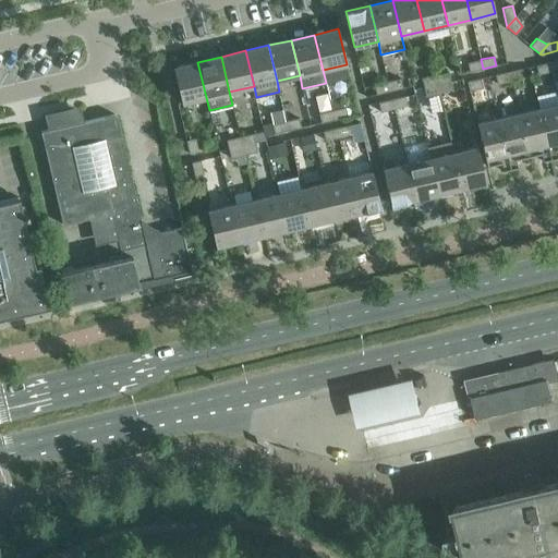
[(483,69),(481,59),(468,62),(470,72),(483,69)]
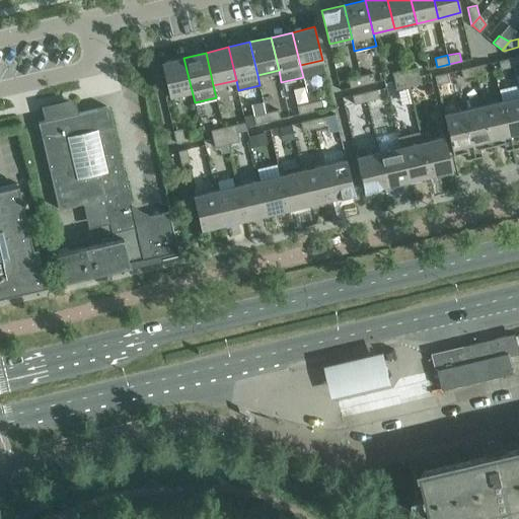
[(169,96),(192,90),(183,58),(161,63),(169,96)]
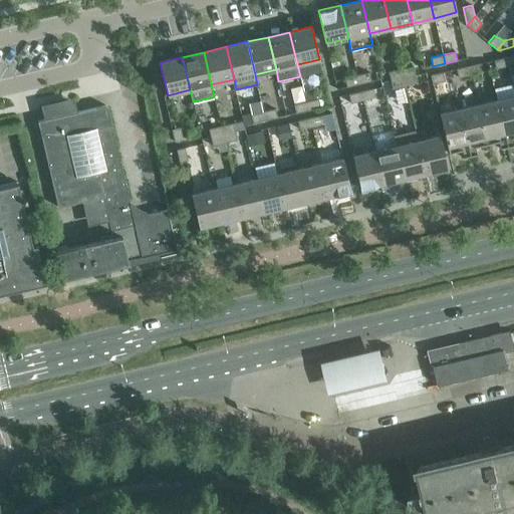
[(508,65),(506,57),(494,60),(496,68),(508,65)]
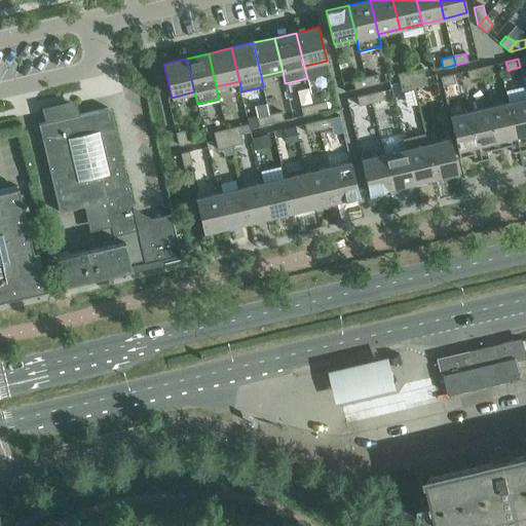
[(492,65),(480,68),(482,76),(494,73),(492,65)]
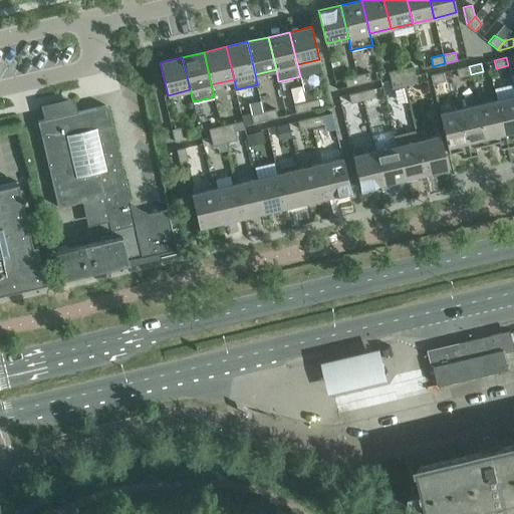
[(389,72),(393,88),(418,83),(414,66),(389,72)]
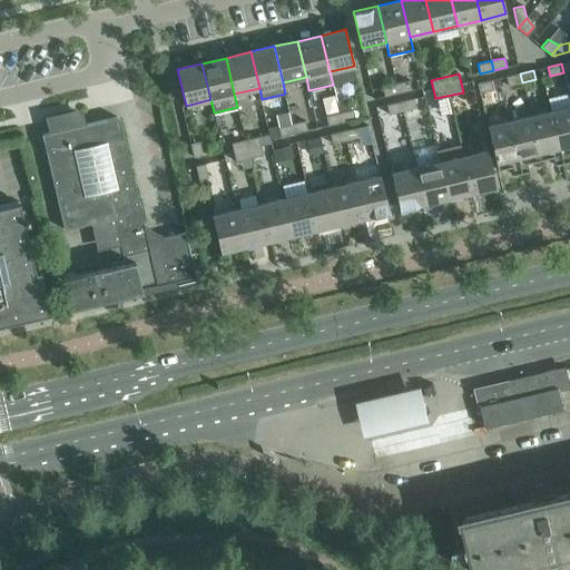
[(522,82),(520,74),(505,77),(508,86),(522,82)]
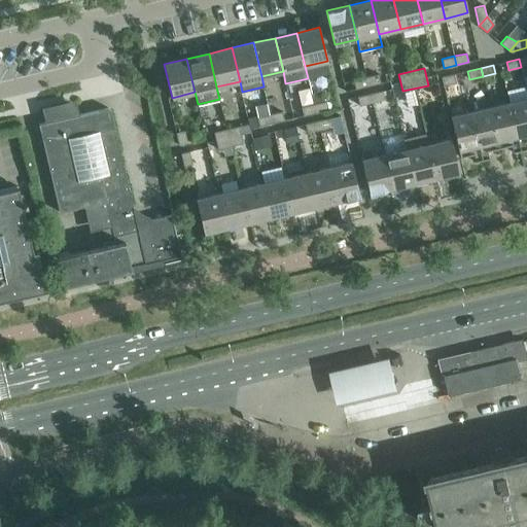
[(379,74),(365,77),(367,85),(381,82),(379,74)]
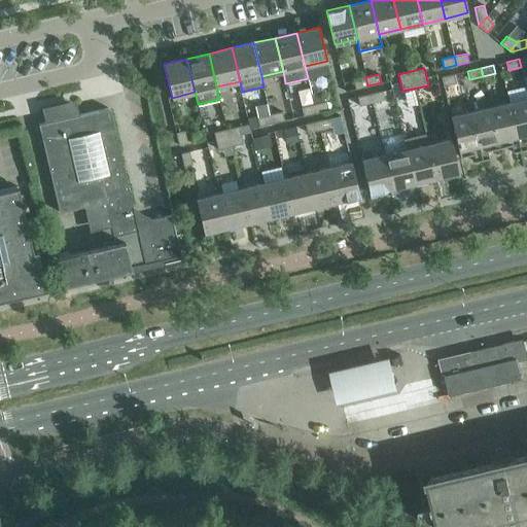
[(442,77),(444,85),(456,82),(454,74),(442,77)]
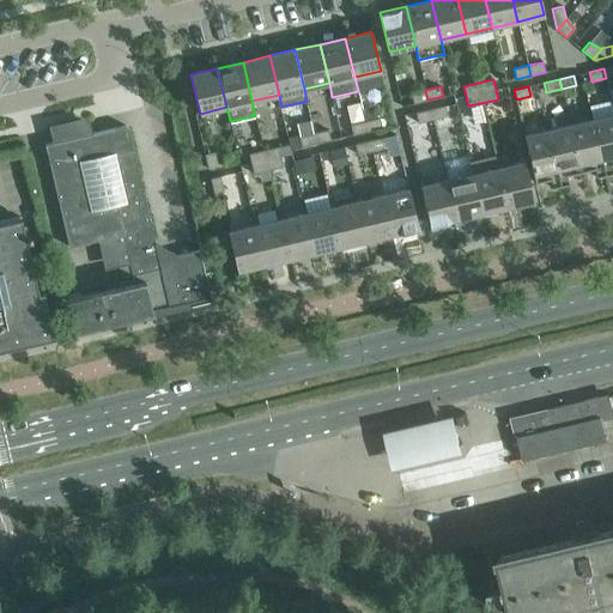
[(428,99),(425,90),(411,93),(412,96),(413,103),(428,99)]
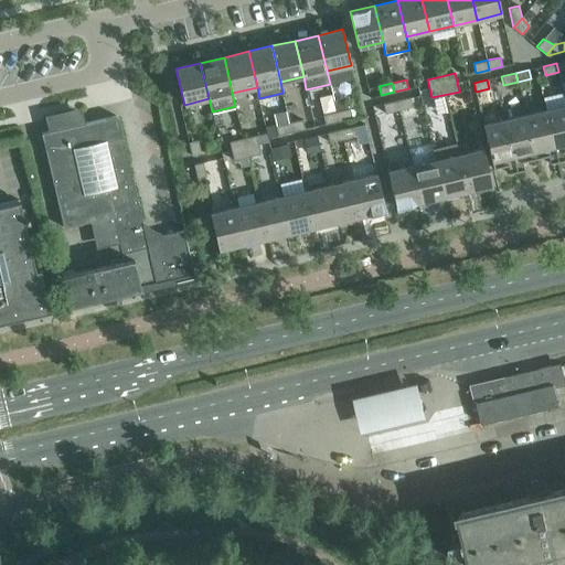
[(411,97),(396,100),(398,110),(413,107),(411,97)]
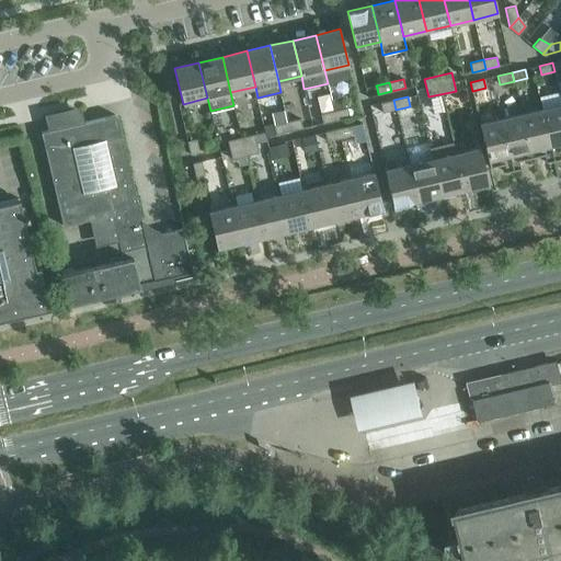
[(396,110),(393,100),(380,103),(382,113),(396,110)]
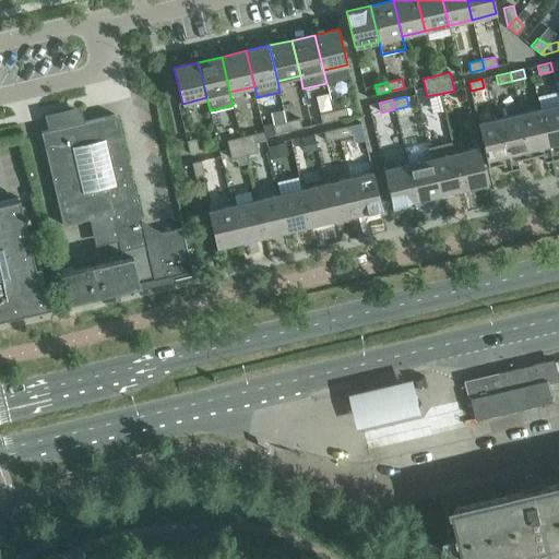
[(558,104),(539,109),(551,161),(558,157),(558,154),(558,151),(558,150),(558,104)]
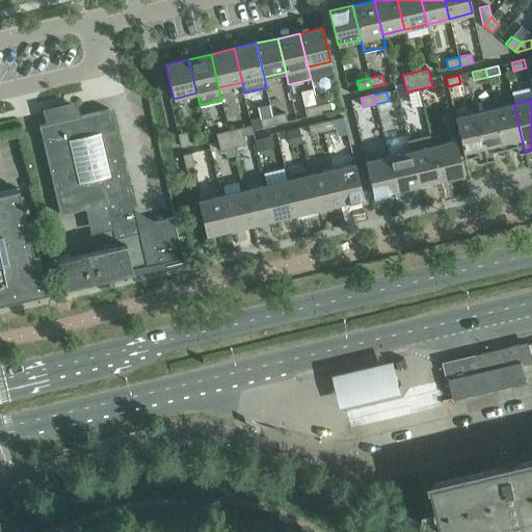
[(329,102),(317,105),(319,113),(331,111),(329,102)]
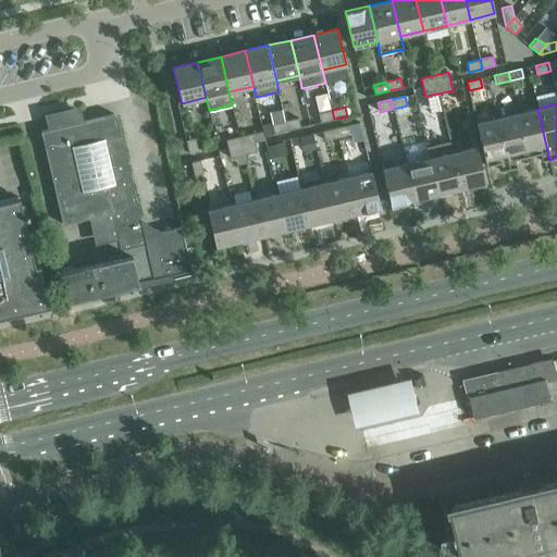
[(537,109),(518,113),(528,157),(541,153),(543,161),(549,160),(537,109)]
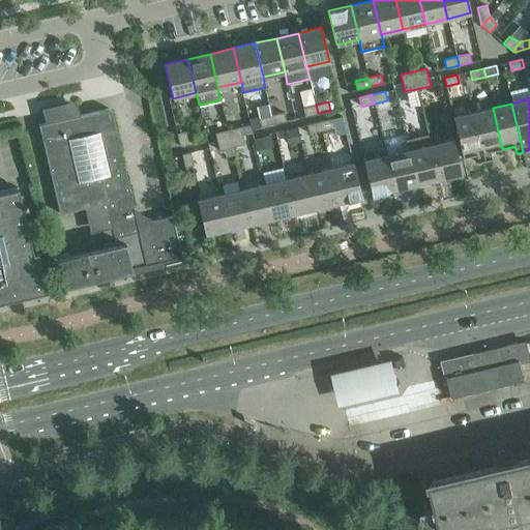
[(140,241),(125,244),(131,272),(181,260),(181,261),(182,261),(172,217),(171,217),(171,218),(152,223),(148,221),(137,224),(110,111),(108,109),(74,117),(70,105),(48,110),(51,122),(38,125),(59,213),(84,208),(86,218),(98,215),(101,230),(111,228),(113,238),(138,233),(140,241)]
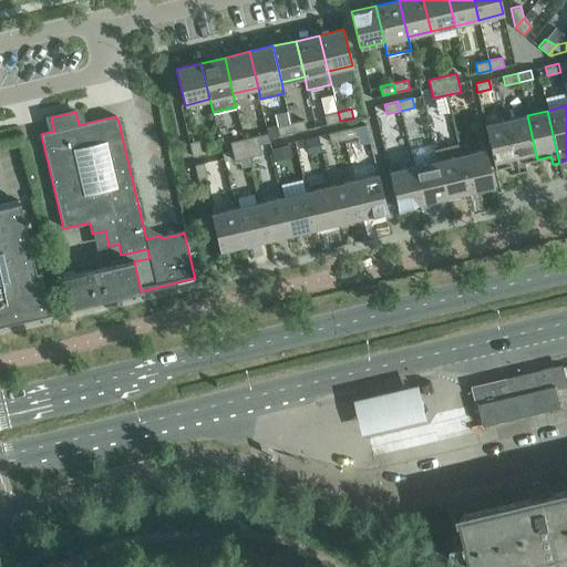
[(340,121),(338,112),(325,115),(326,124),(340,121)]
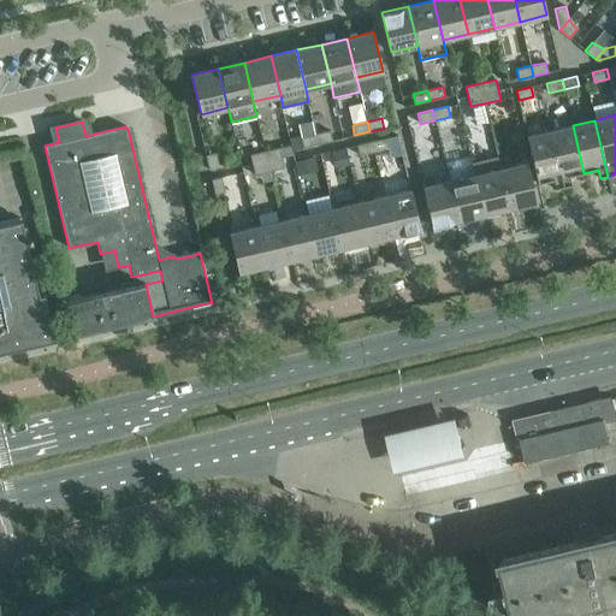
[(573,125),(550,131),(563,188),(572,185),(570,177),(584,173),(573,125)]
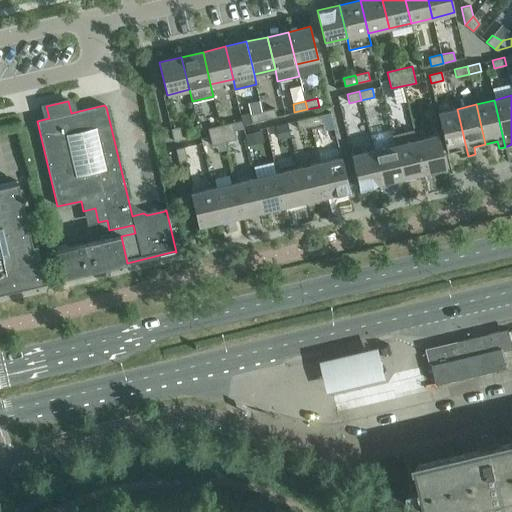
[(274,108),(262,111),(264,119),(276,117),(274,108)]
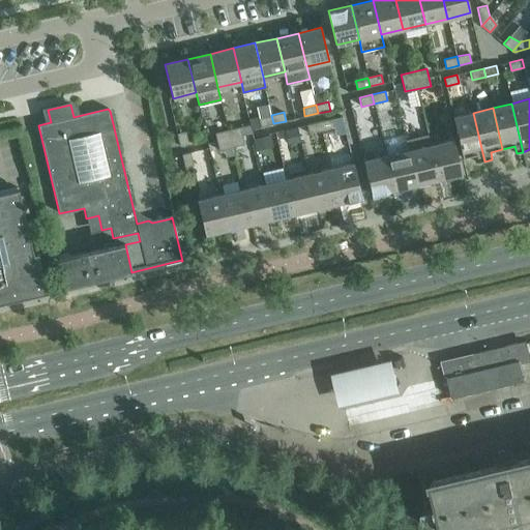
[(484,162),(473,113),(453,117),(463,158),(475,155),(477,163),(484,162)]
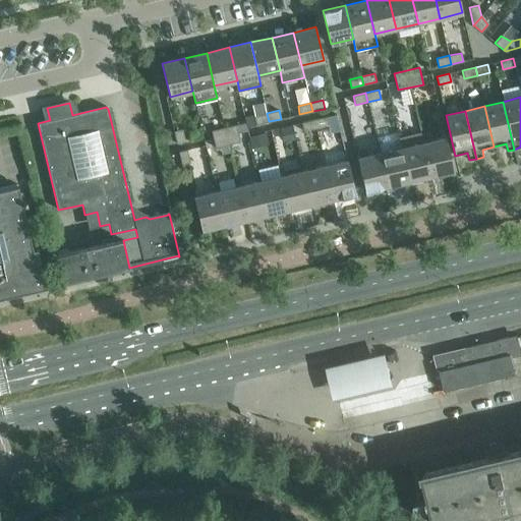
[(269,121),(267,113),(253,115),(255,124),(269,121)]
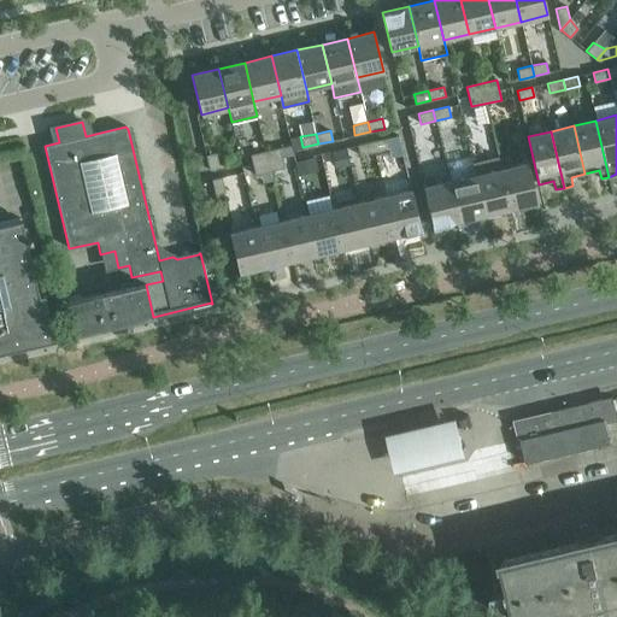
[(387,139),(372,142),(375,152),(389,148),(387,139)]
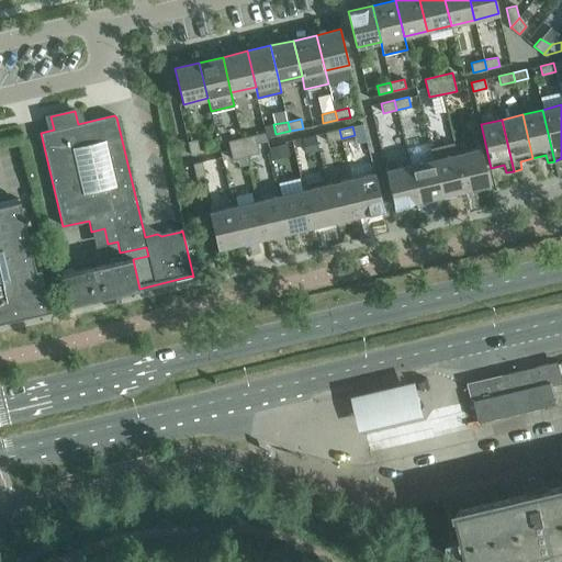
[(341,138),(339,130),(325,133),(327,142),(341,138)]
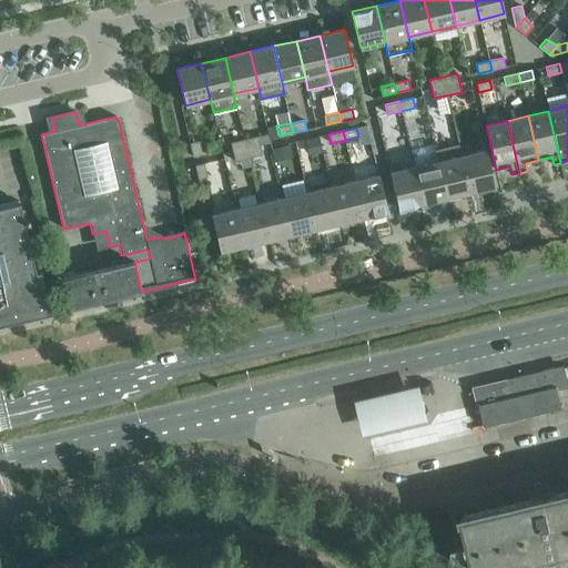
[(231,142),(235,161),(262,154),(257,135),(231,142)]
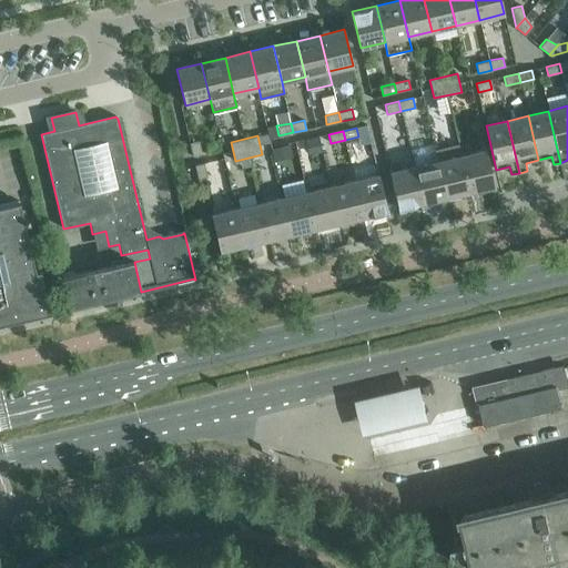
[(190,143),(193,156),(202,154),(200,141),(190,143)]
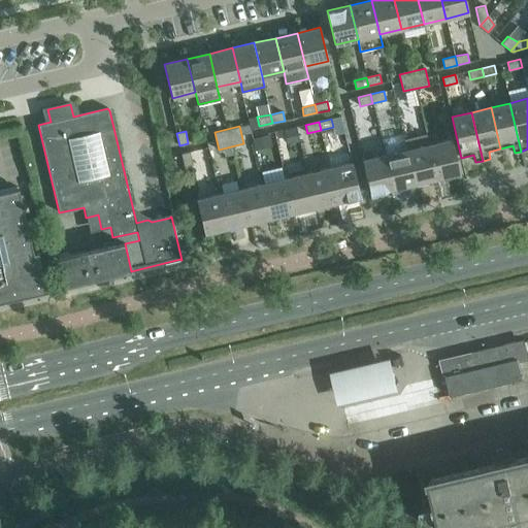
[(273,132),(254,137),(256,145),(274,140),(273,132)]
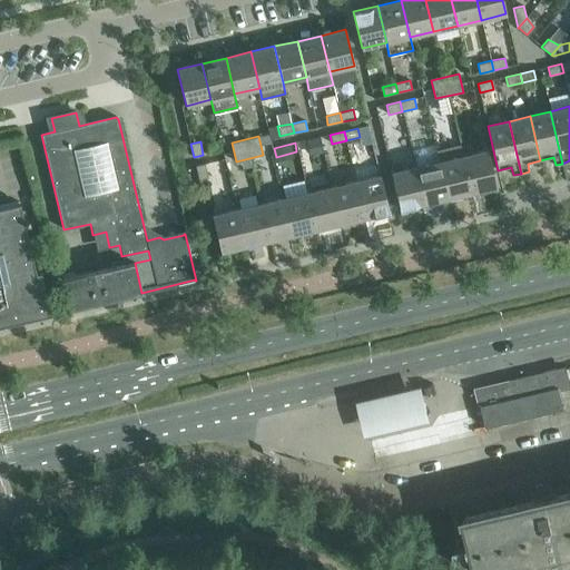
[(436,150),(439,161),(448,198),(472,193),(463,156),(461,145),(436,150)]
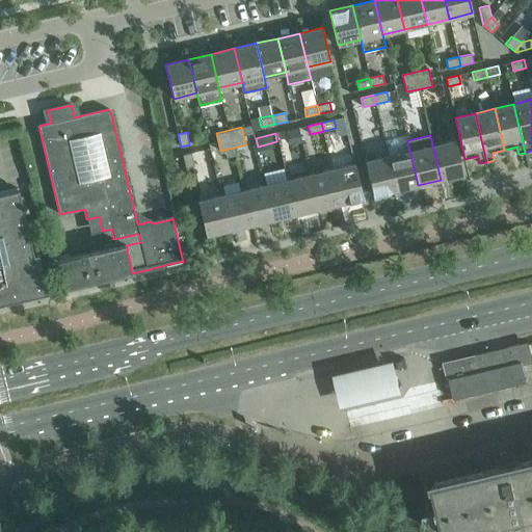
[(455,140),(432,145),(441,180),(463,175),(455,140)]
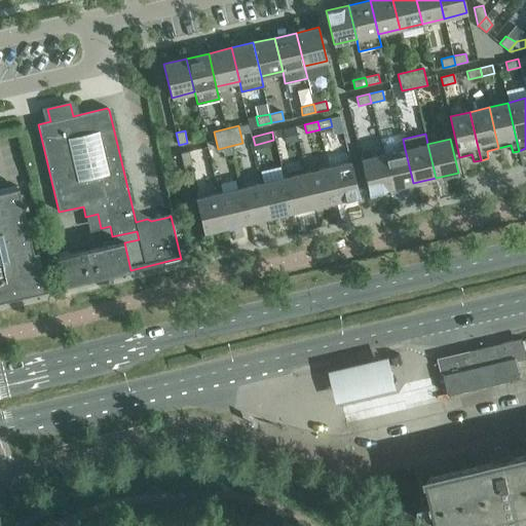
[(405,149),(383,154),(391,188),(413,183),(405,149)]
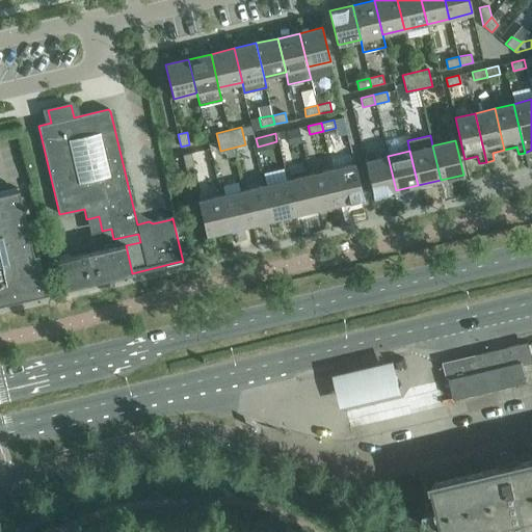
[(183,155),(186,167),(194,165),(191,153),(183,155)]
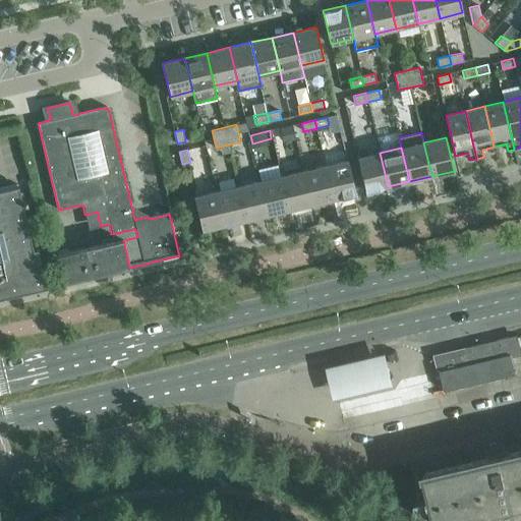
[(388,186),(380,153),(357,158),(365,191),(388,186)]
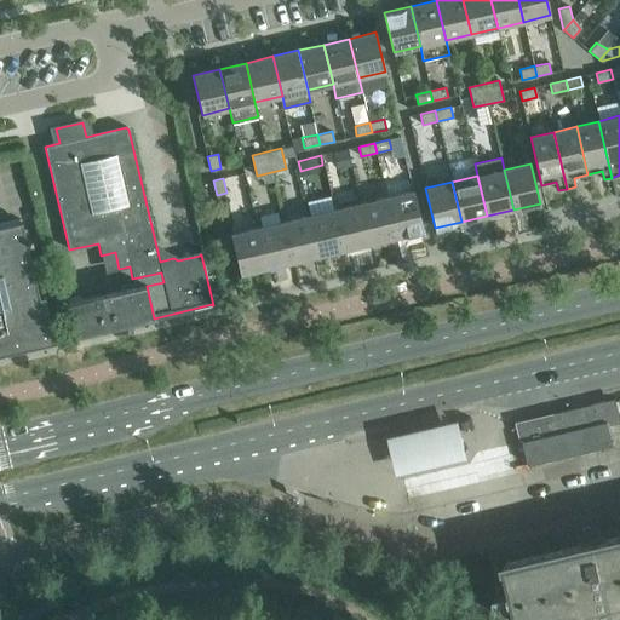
[(413,190),(386,196),(396,237),(423,230),(413,190)]
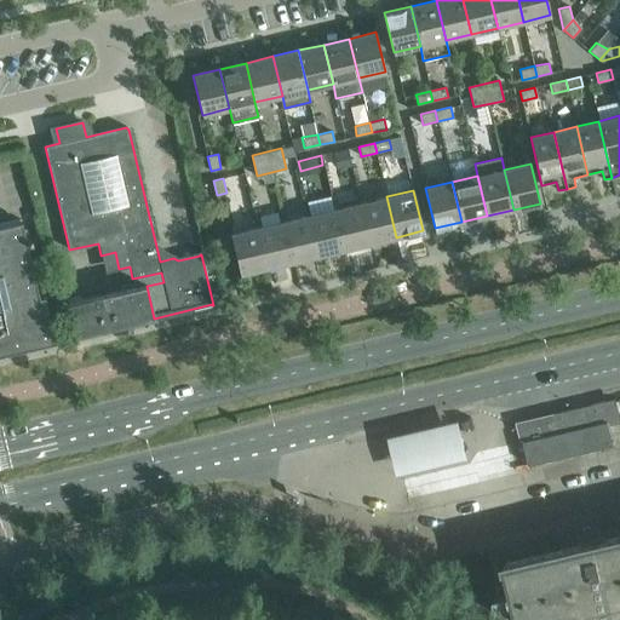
[(386,196),(361,202),(371,244),(396,237),(386,196)]
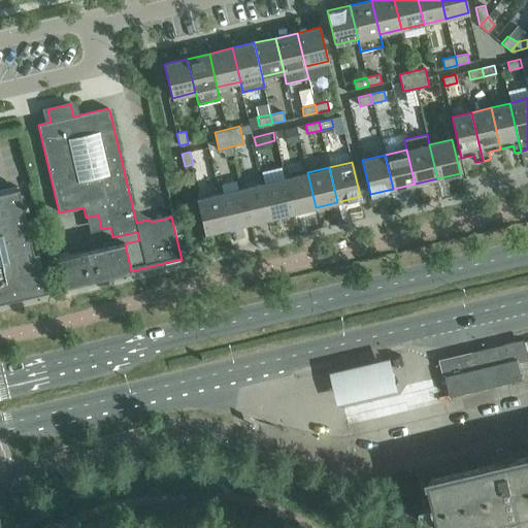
[(307,172),(286,178),(293,212),(316,207),(307,172)]
